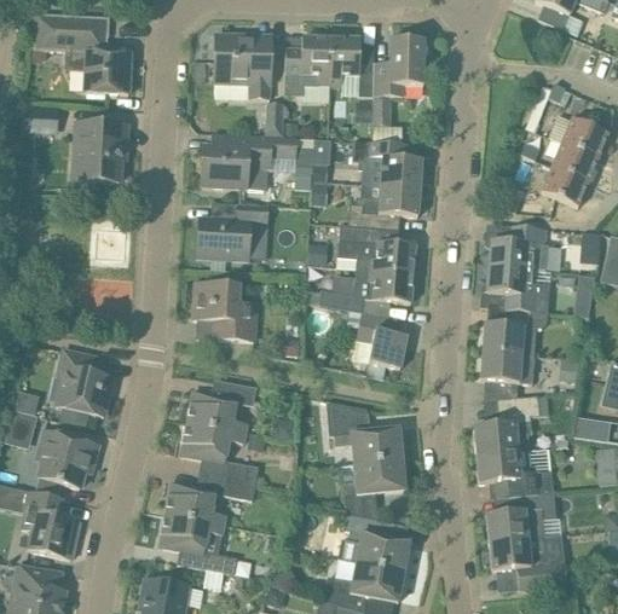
[(536,0),(536,1),(544,4),(538,18),(564,29),(575,3),(604,15),(608,1),(606,0),(536,0)]
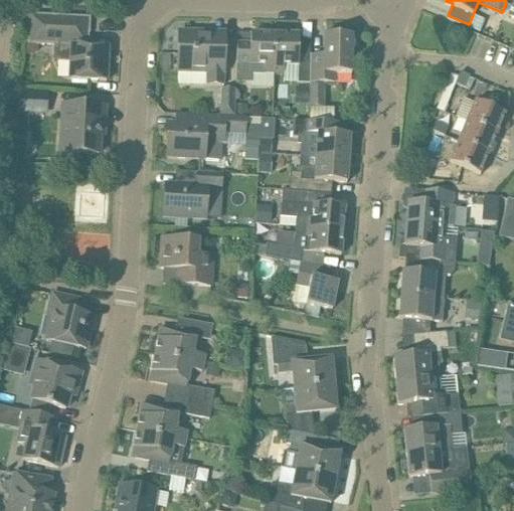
[(71,43),(69,76),(107,78),(109,43),(89,42),(90,30),(91,30),(92,14),(29,10),(27,41),(71,43)]
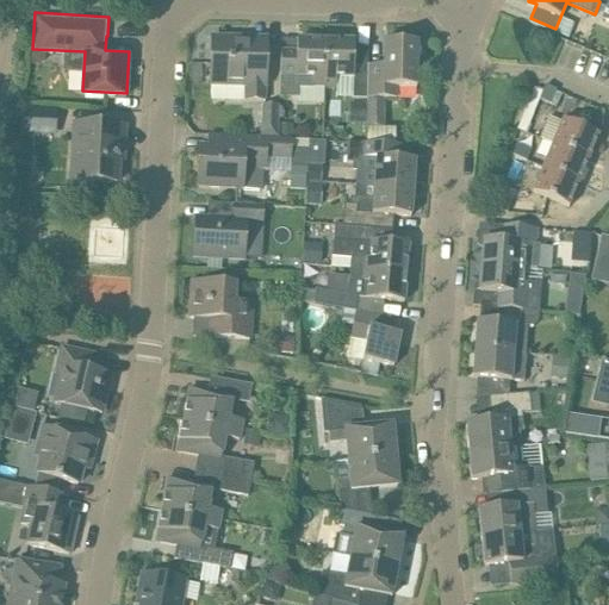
[(267,35),(212,33),(211,81),(246,82),(246,97),(266,97),(267,35)]
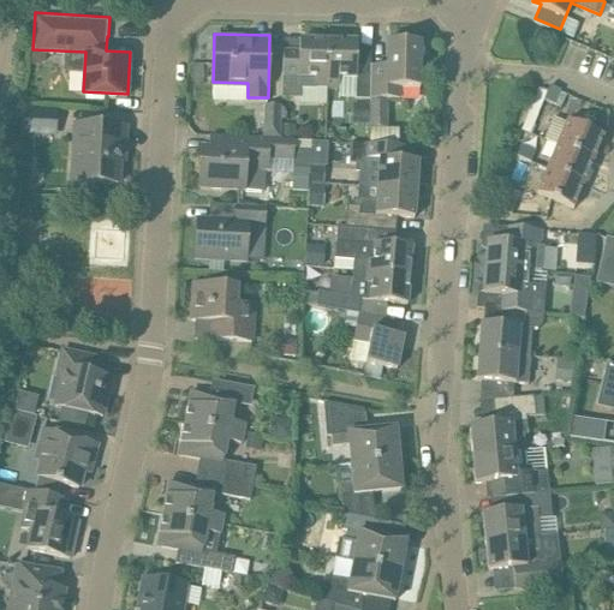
[(328,85),(329,37),(285,35),(282,95),(300,95),(300,85),(316,87),(316,85),(328,85)]
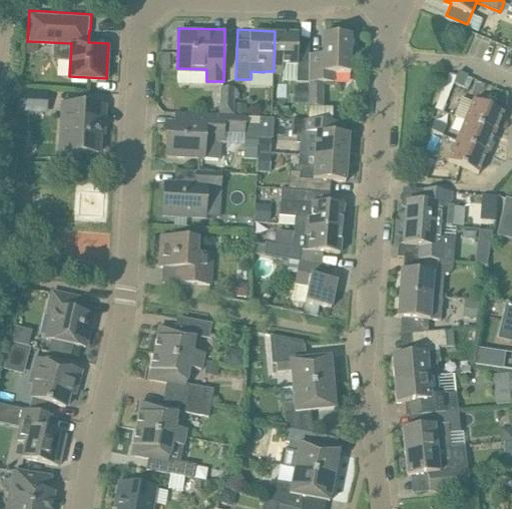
[(284,62),(298,62),(298,80),(309,80),(310,72),(310,52),(310,42),(299,41),(299,31),(275,31),(274,71),(284,71),(284,62)]
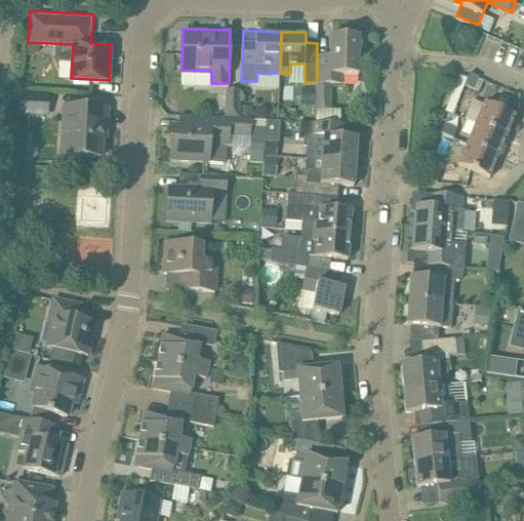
[(317,74),(316,82),(316,85),(316,108),(331,108),(332,82),(341,82),(341,72),(359,73),(360,33),(331,33),(330,53),(317,53),(317,74)]
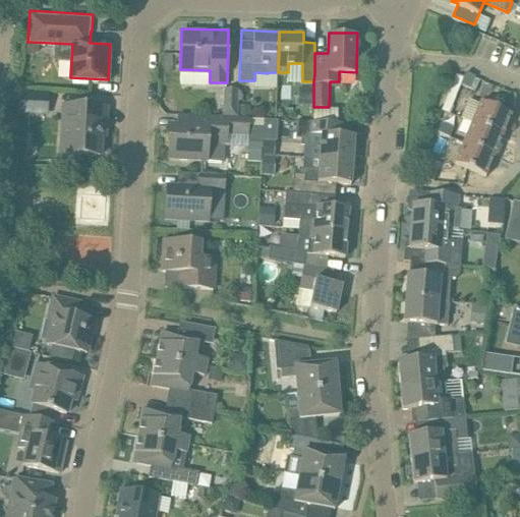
[(475,73),(466,69),(461,81),(470,85),(475,73)]
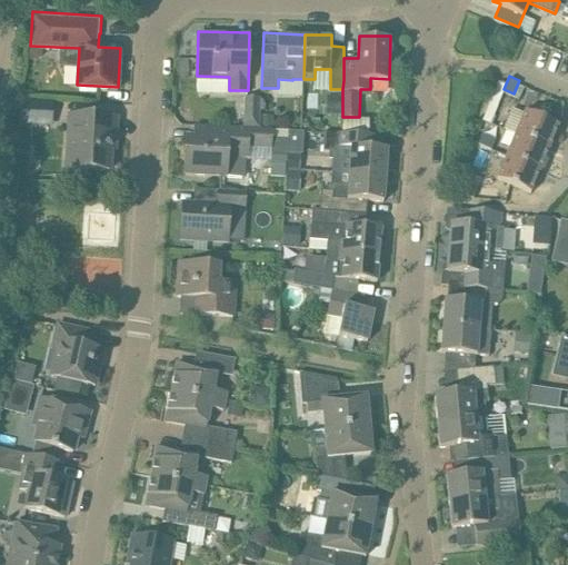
[(250,126),(260,126),(261,92),(245,92),(243,125),(250,126)]
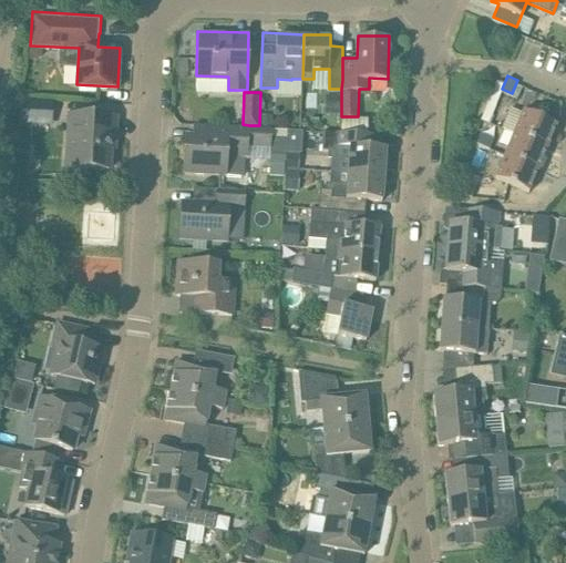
[(341,112),(341,92),(326,92),(326,112),(341,112)]
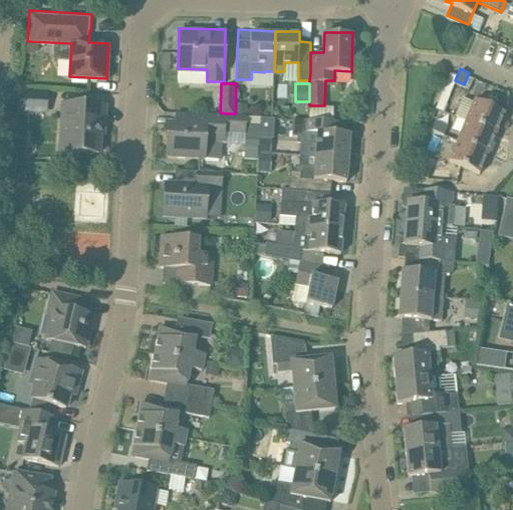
[(49,88),(20,86),(21,110),(48,111),(49,88)]
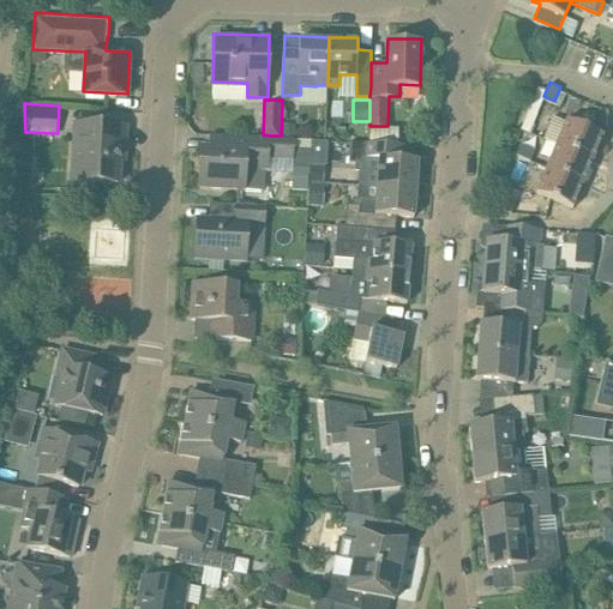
[(568,116),(558,142),(594,156),(604,132),(568,116)]
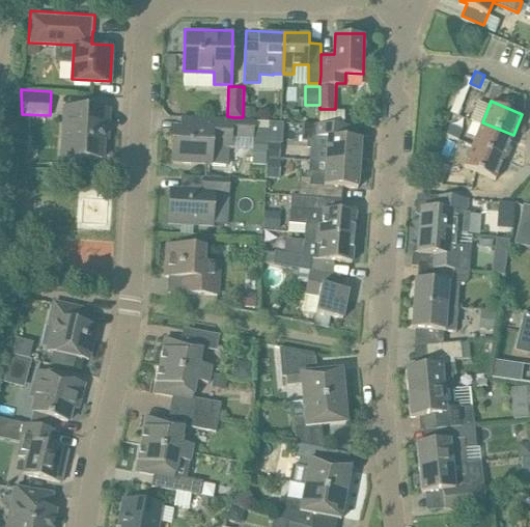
[(109,107),(65,105),(63,155),(102,157),(103,137),(108,137),(109,107)]
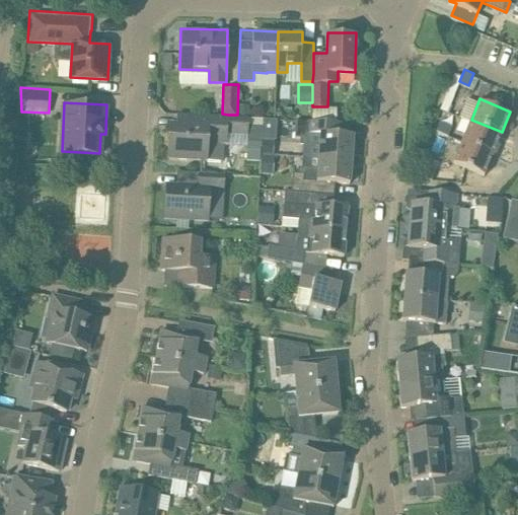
[(237,104),(237,115),(249,116),(249,104),(237,104)]
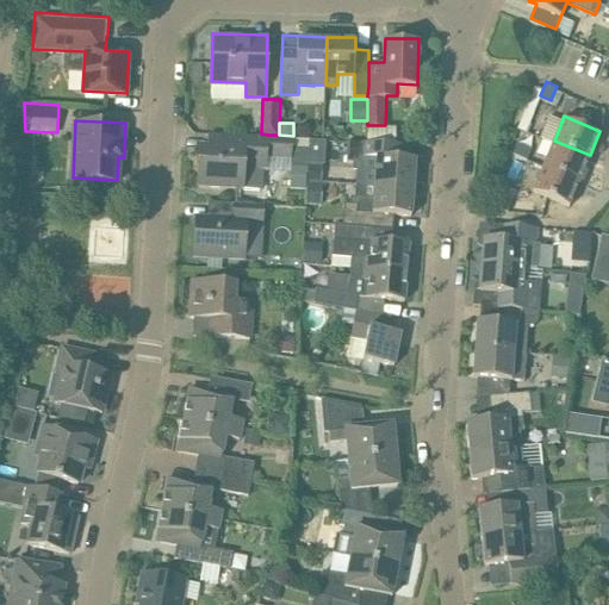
[(261,133),(221,131),(219,147),(200,147),(198,182),(261,186),(262,167),(267,167),(267,156),(292,156),(292,136),(279,135),(268,135),(261,133)]
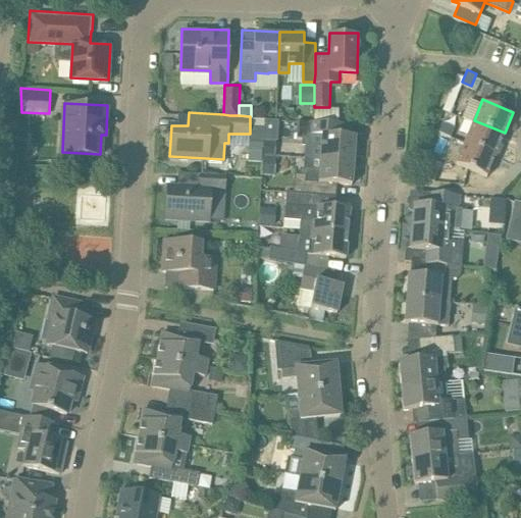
[(322,144),(321,156),(354,158),(356,135),(334,133),(334,120),(298,119),(297,137),(308,137),(308,143),(322,144)]
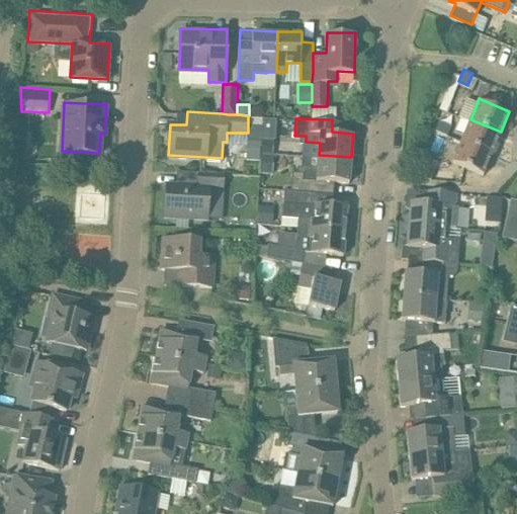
[(451,124),(439,119),(436,129),(448,134),(451,124)]
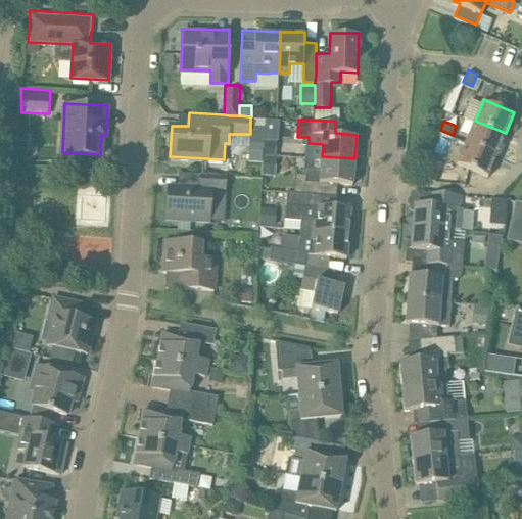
[(506,133),(475,121),(466,141),(496,153),(506,133)]
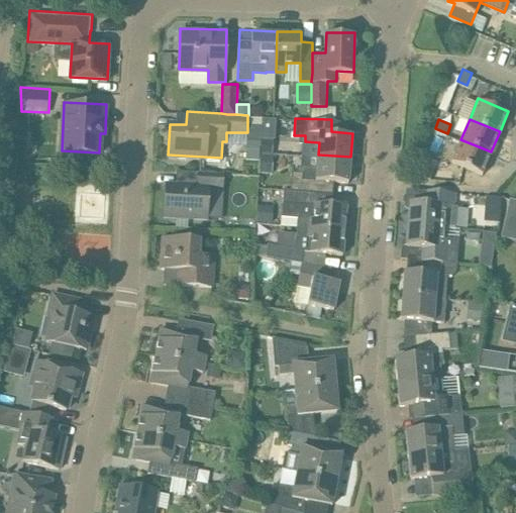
[(246,138),(246,157),(260,157),(261,139),(246,138)]
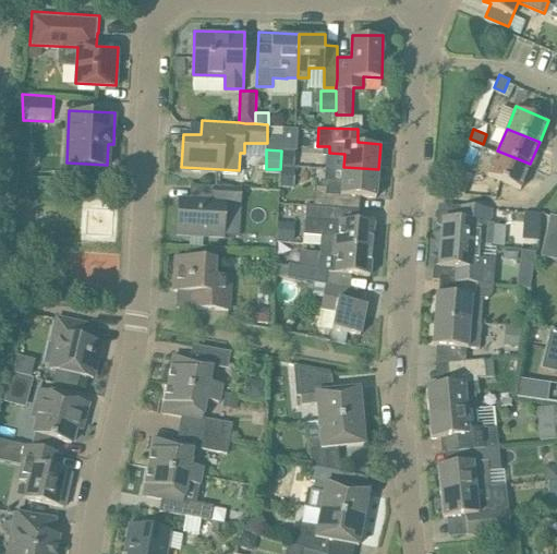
[(521,187),(530,164),(497,151),(488,172),(521,187)]
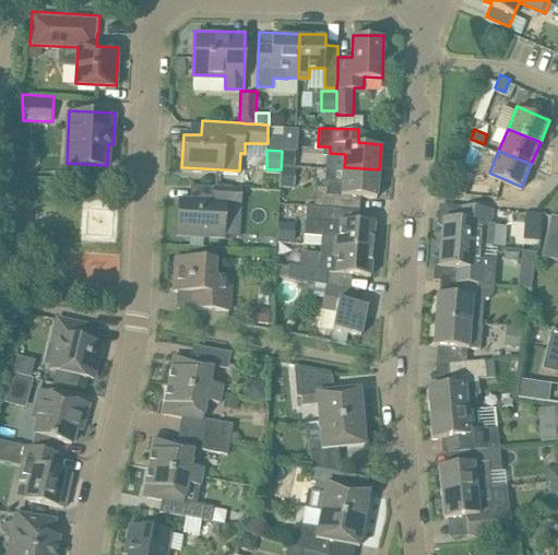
[(308,202),(308,203),(360,208),(361,195),(377,196),(379,169),(344,167),(343,180),(328,179),(328,185),(316,184),(315,203),(308,202)]
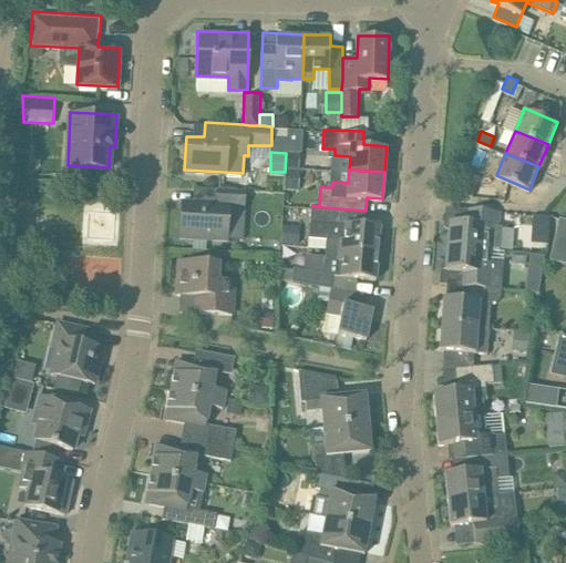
[(459,188),(460,190),(472,194),(476,184),(463,180),(459,188)]
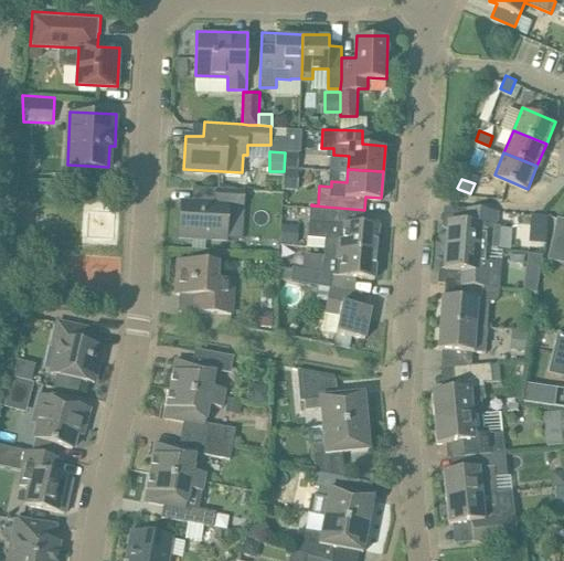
[(240,188),(217,186),(216,201),(182,199),(180,234),(226,236),(229,203),(243,203),(244,188),(240,188)]
